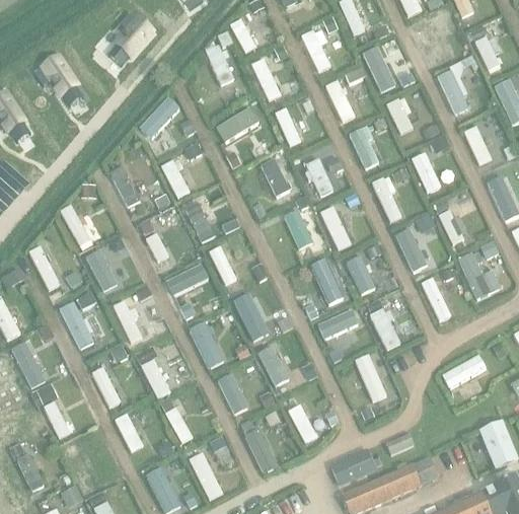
[(364,28),(352,0),(341,0),(339,1),(353,33),(364,28)]
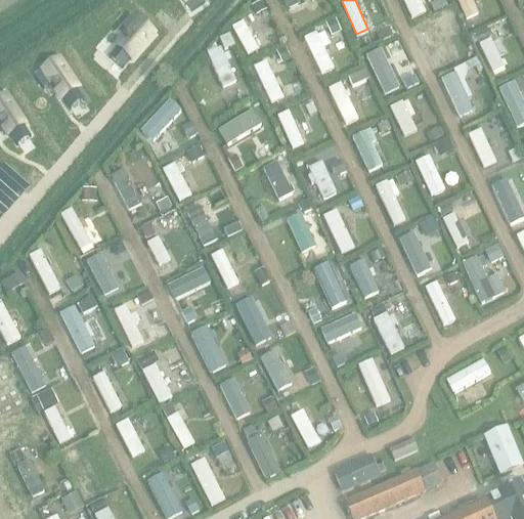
[(422,3),(420,0),(405,0),(409,8),(422,3)]
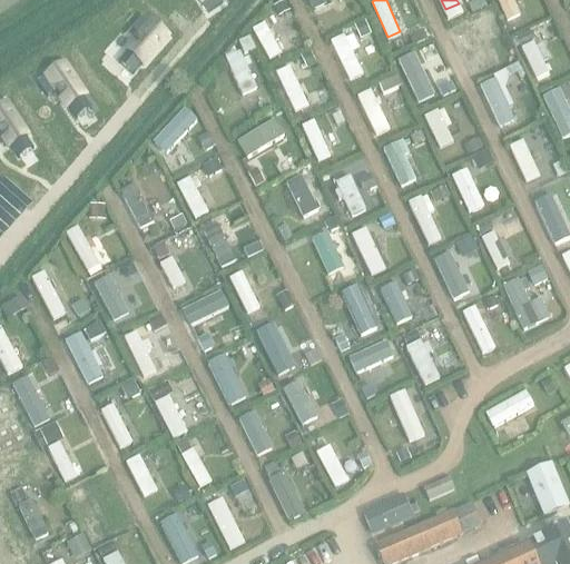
[(500,13),(519,6),(517,0),(498,0),(495,1),(500,13)]
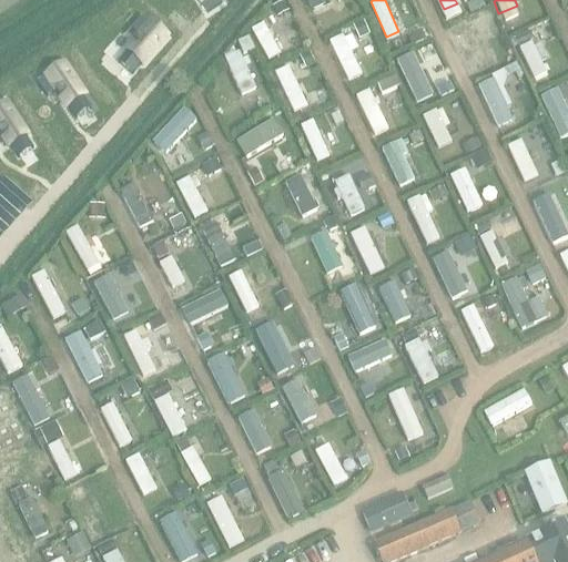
[(149,19),(141,12),(130,24),(138,31),(124,47),(125,48),(118,58),(131,69),(140,60),(141,61),(166,32),(150,18),(149,19)]
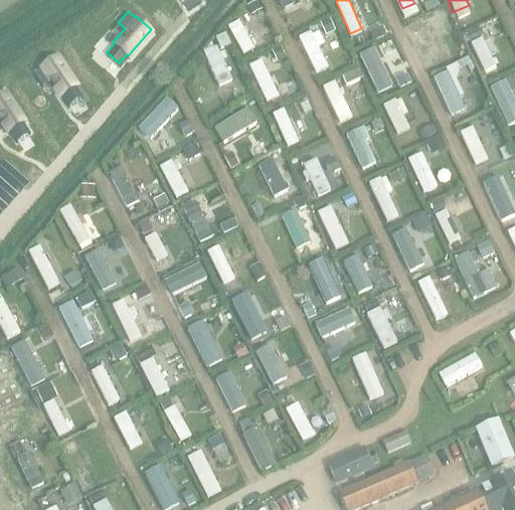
[(230,18),(243,48),(253,43),(245,23),(250,21),(246,12),(230,18)]
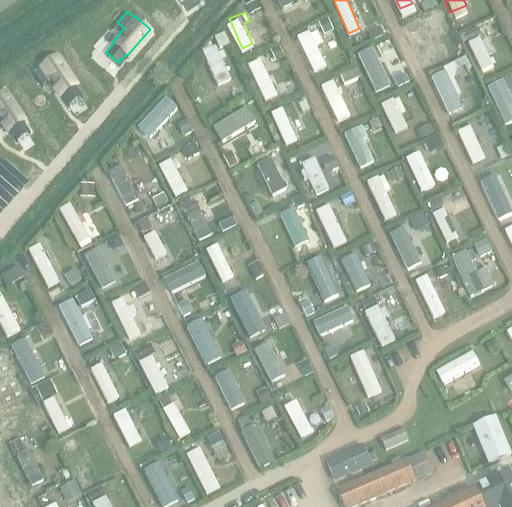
[(406,25),(425,64),(438,57),(424,30),(430,27),(425,16),(406,25)]
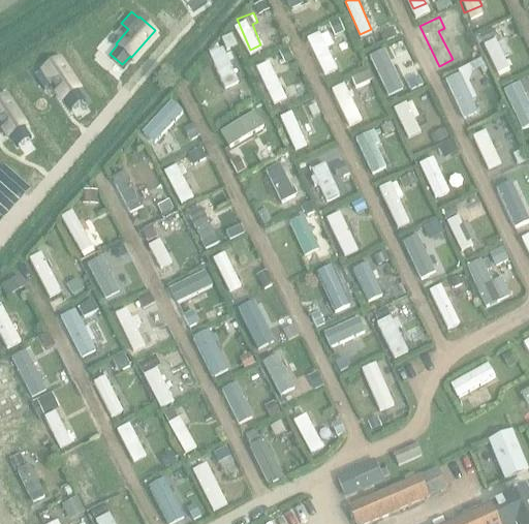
[(307,36),(324,72),(337,66),(327,45),(333,42),(328,30),(320,33),(319,30),(307,36)]
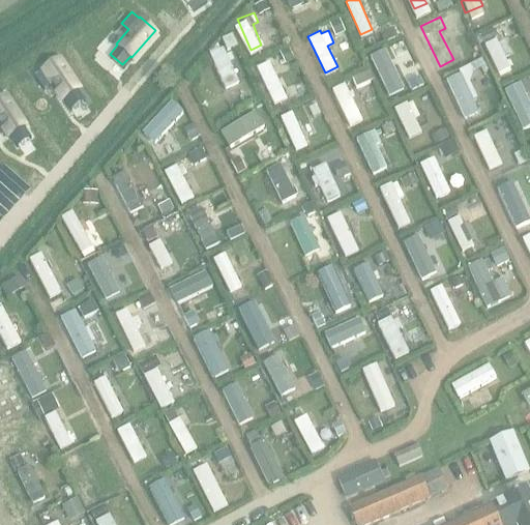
[(484,41),(499,71),(510,66),(504,53),(509,51),(504,38),(498,41),(496,36),(484,41)]
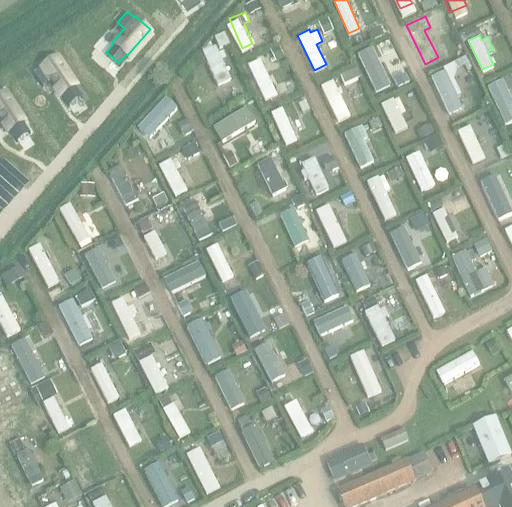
[(202,50),(218,84),(231,78),(215,44),(202,50)]
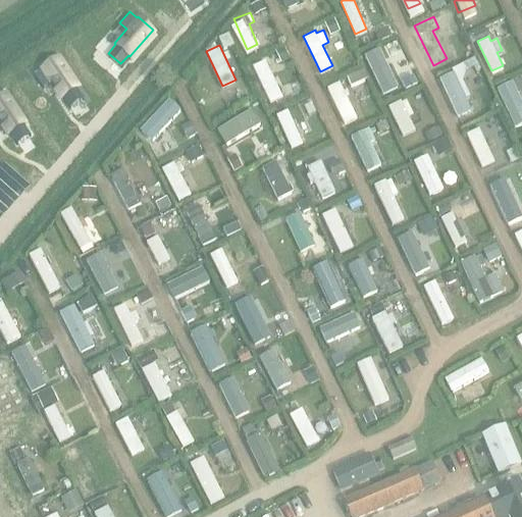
[(392,82),(374,47),(363,52),(380,87),(392,82)]
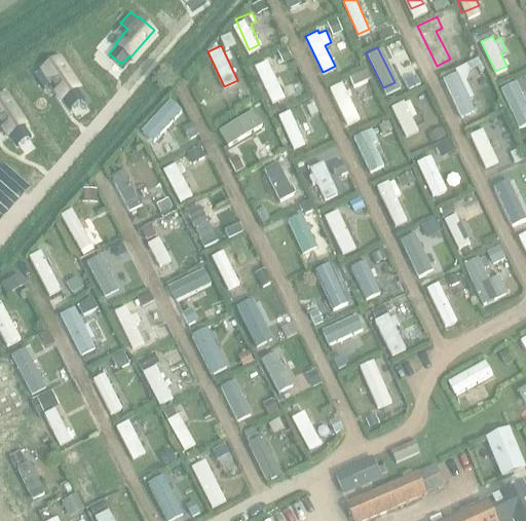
[(58,58),(43,68),(62,95),(63,95),(70,105),(82,97),(75,86),(77,85),(58,58)]
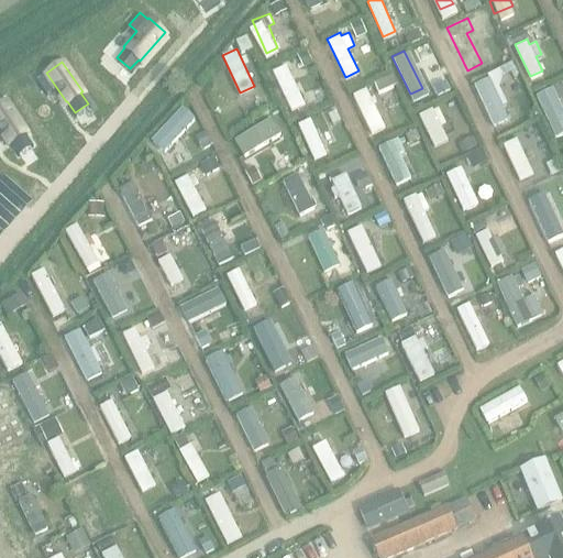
[(276,75),(293,110),(305,105),(295,85),(302,81),(295,66),(276,75)]
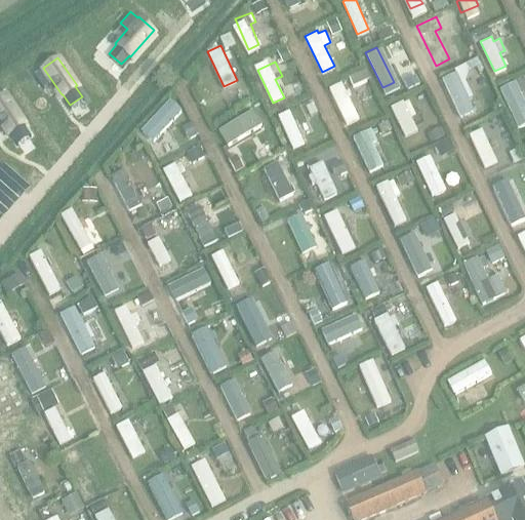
[(443,77),(460,115),(474,109),(456,71),(443,77)]
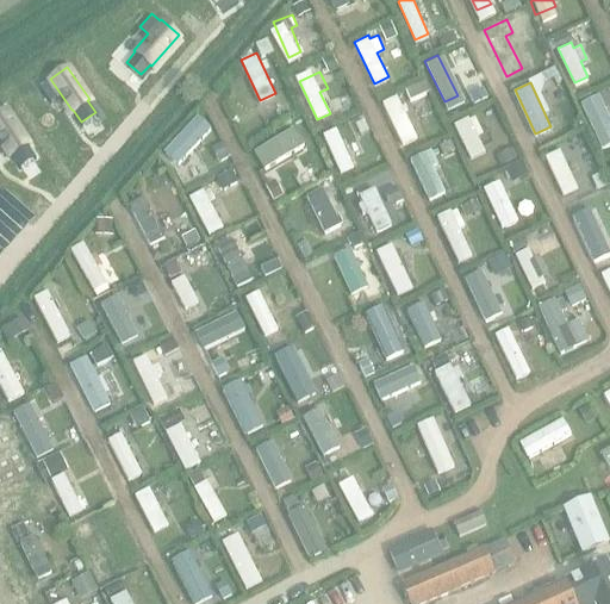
[(609,142),(609,124),(599,100),(597,101),(591,91),(579,95),(602,147),(609,142)]
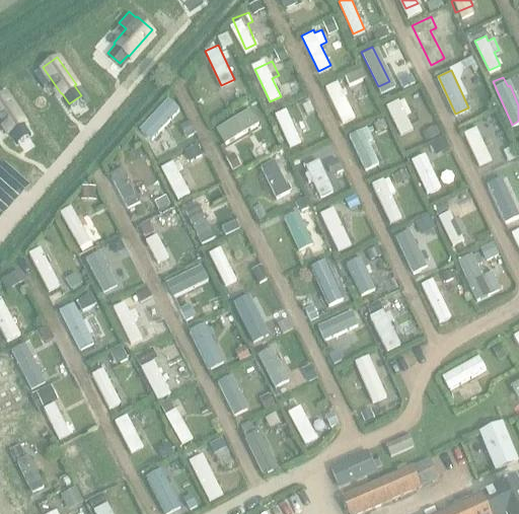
[(355,116),(338,79),(324,85),(343,122),(355,116)]
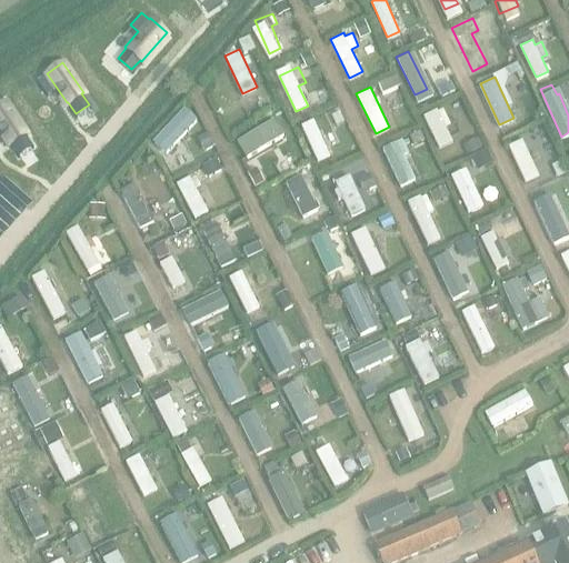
[(6,100),(0,103),(0,131),(8,144),(10,143),(17,153),(32,143),(25,133),(27,132),(6,100)]
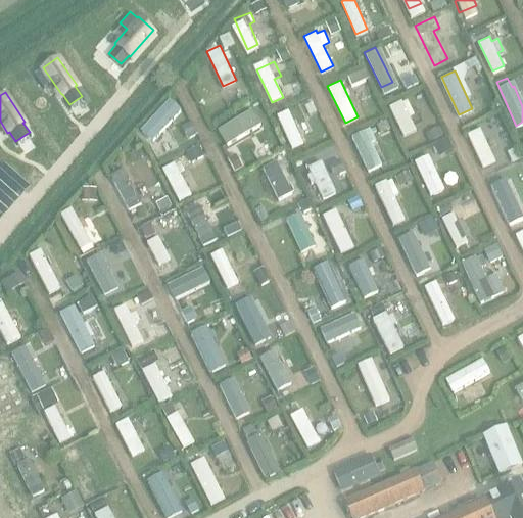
[(389,104),(403,134),(416,128),(410,114),(414,112),(407,98),(402,100),(401,99),(389,104)]
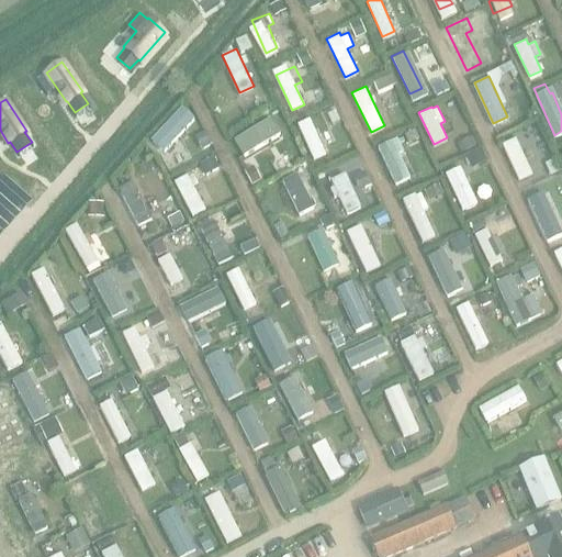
[(256,125),(273,160),(287,155),(269,119),(256,125)]
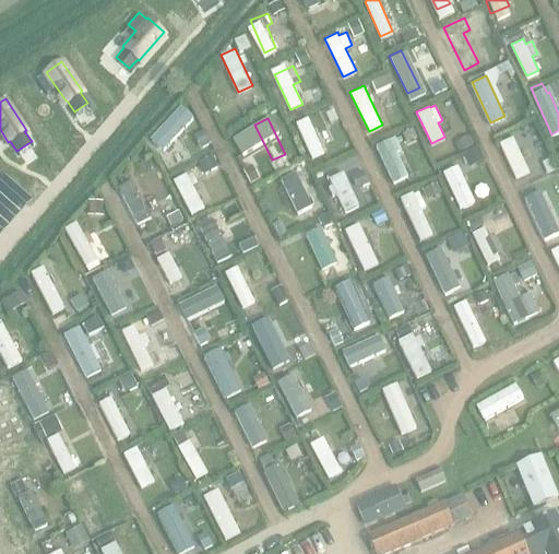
[(310,120),(298,128),(318,161),(330,153),(310,120)]
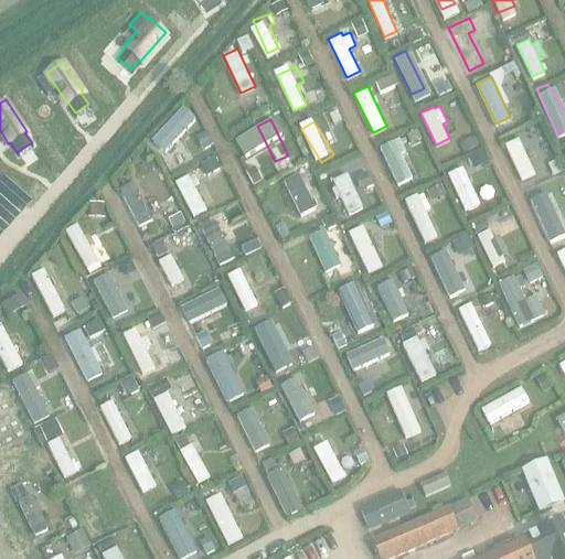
[(157,130),(174,164),(185,159),(168,124),(157,130)]
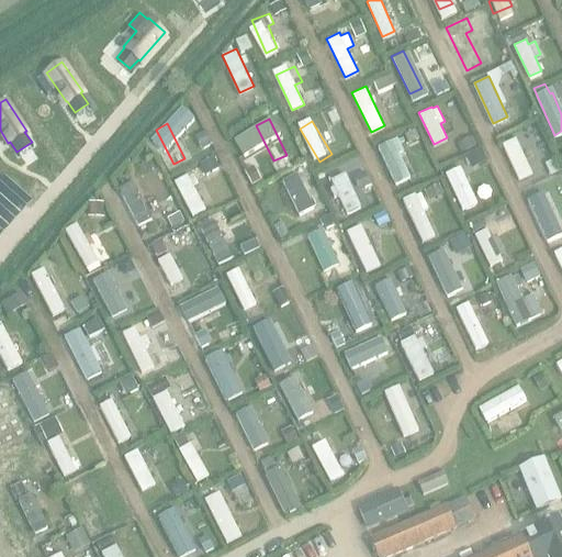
[(379,145),(395,182),(409,176),(398,151),(403,148),(397,136),(379,145)]
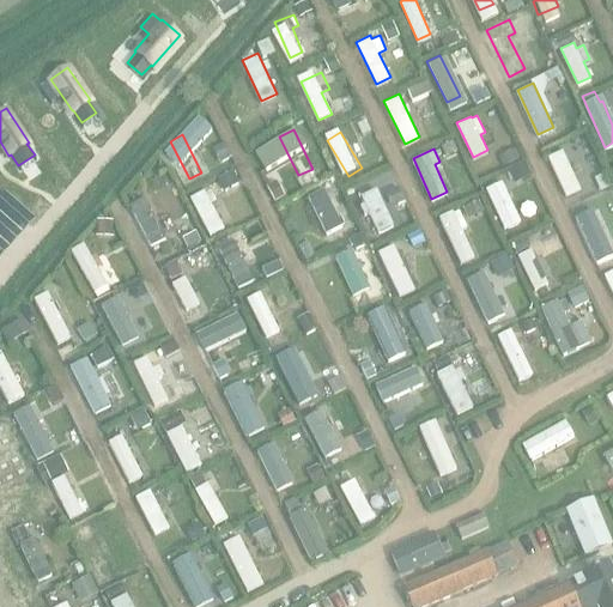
[(356,198),(374,234),(388,226),(382,213),(393,207),(387,193),(372,199),(364,181),(347,189),(352,199),(356,198)]
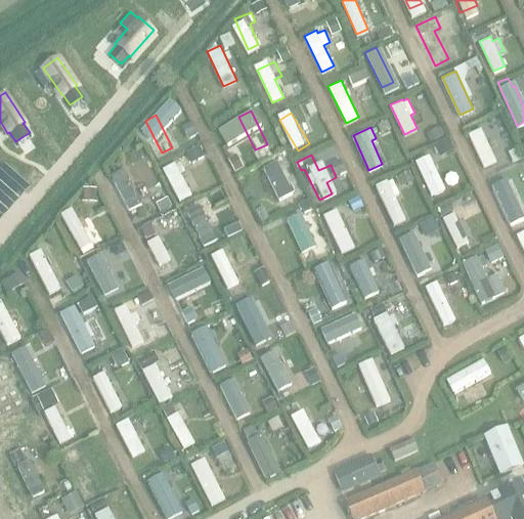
[(489,180),(501,207),(521,198),(512,178),(521,174),(522,178),(523,177),(523,160),(507,168),(509,172),(501,175),(500,174),(489,180)]
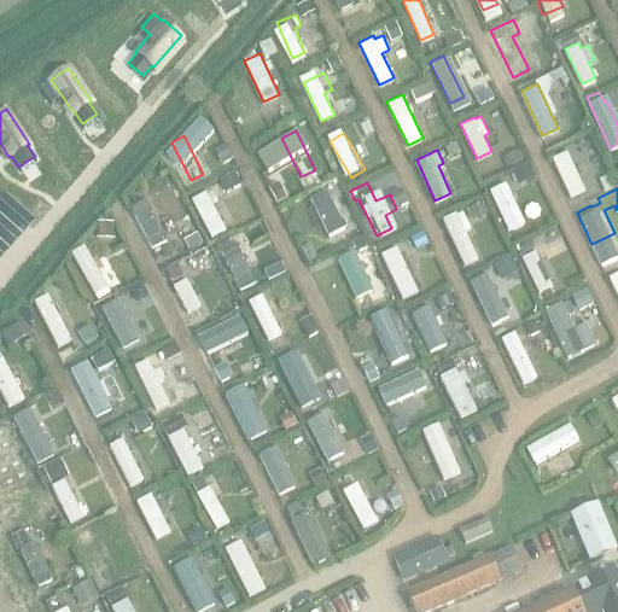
[(191,196),(205,226),(219,220),(203,190),(191,196)]
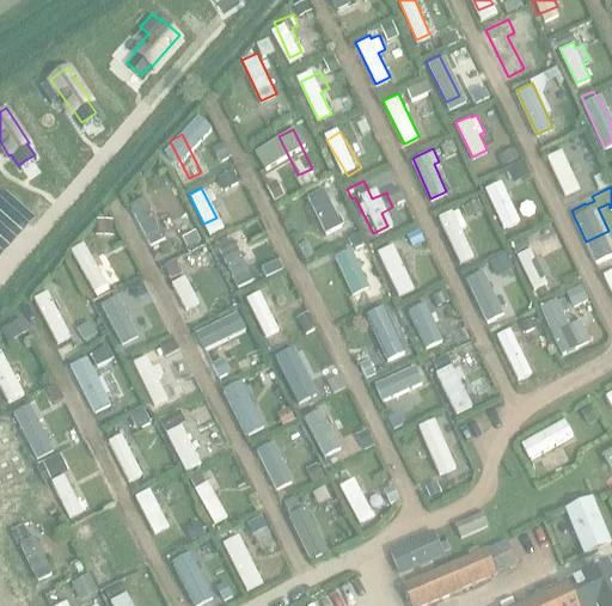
[(336,219),(322,188),(308,193),(323,225),(336,219)]
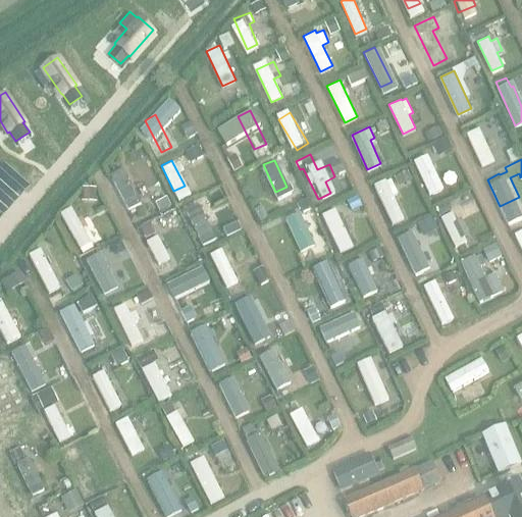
[(439,189),(427,161),(417,166),(429,194),(439,189)]
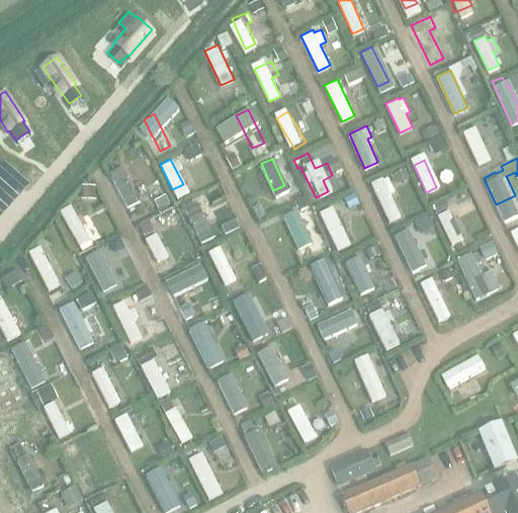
[(110,172),(127,206),(140,200),(122,166),(110,172)]
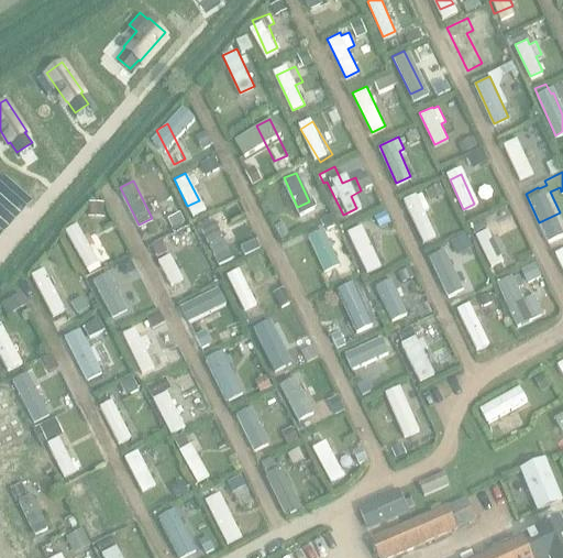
[(404,198),(423,240),(435,234),(423,208),(428,206),(421,192),(417,194),(416,192),(404,198)]
